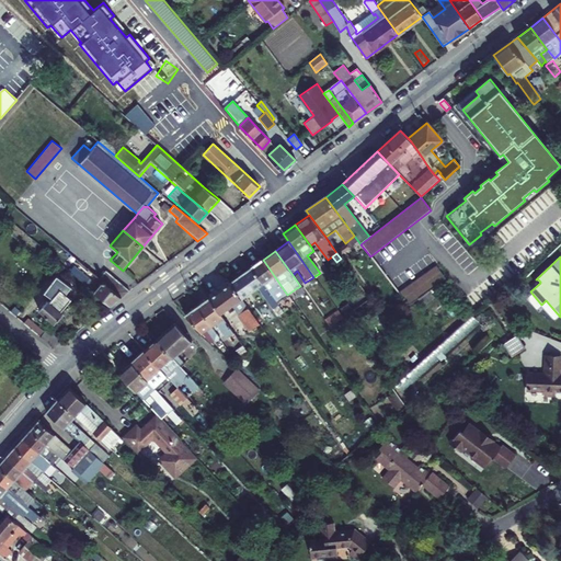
[(287,295),(263,260),(251,268),(262,284),(267,281),(271,285),(272,284),(278,293),(272,296),(278,306),(283,302),(281,301),(288,296),(287,295)]
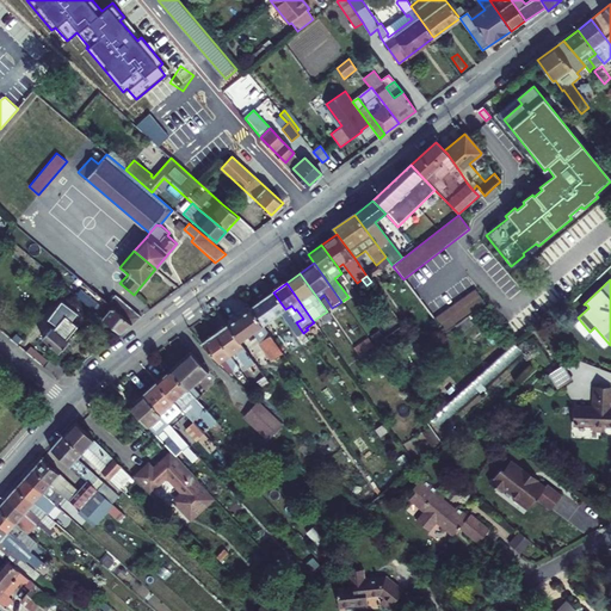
[(115,295),(111,298),(102,290),(98,288),(94,292),(105,301),(134,325),(143,318),(115,295)]
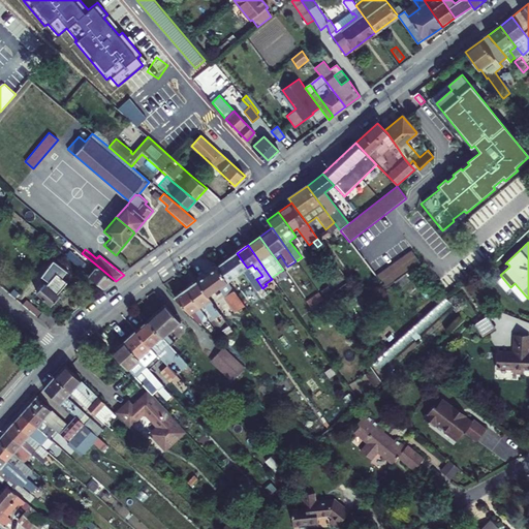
[(376,277),(385,289),(416,267),(421,263),(411,251),(376,277)]
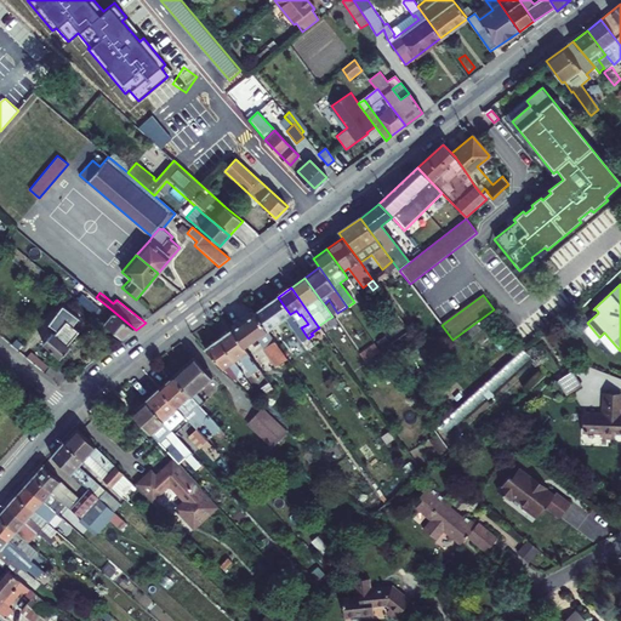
[(300,326),(290,314),(278,297),(255,314),(267,330),(286,318),(308,349),(314,346),(308,339),(301,328),(300,326)]
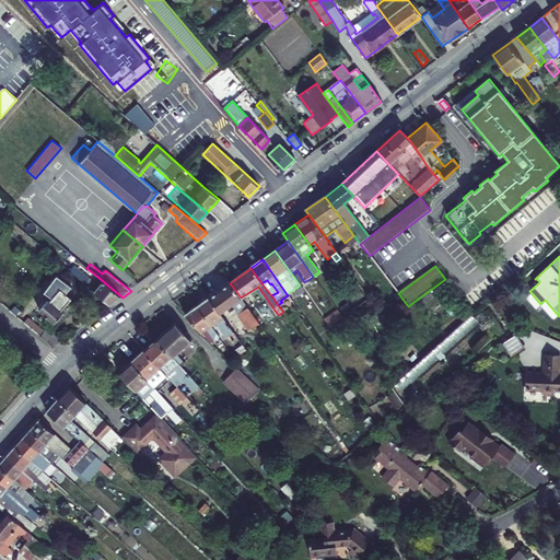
[(112,306),(123,298),(96,276),(88,287),(112,306)]
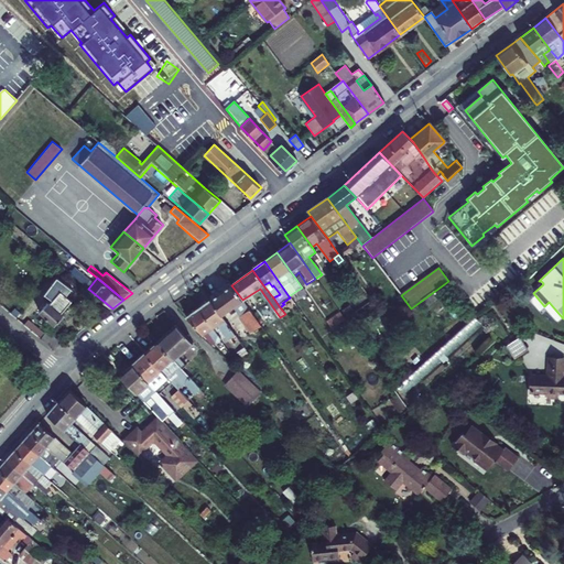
[(61,314),(72,301),(60,291),(60,292),(51,284),(38,300),(44,305),(38,312),(54,326),(63,315),(61,314)]
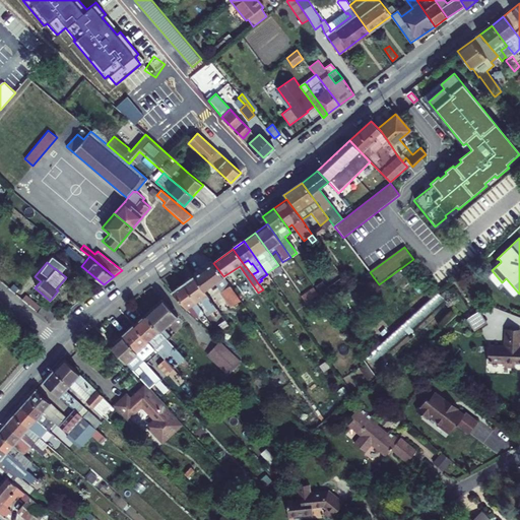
[(223,276),(213,263),(193,276),(204,290),(214,283),(232,307),(241,301),(223,276)]
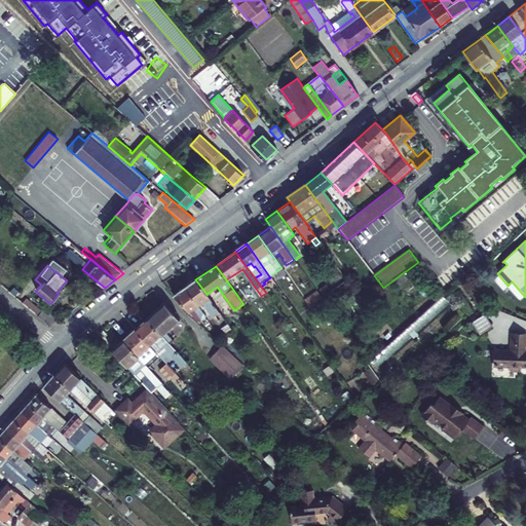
[(286,274),(282,268),(276,271),(280,277),(286,274)]
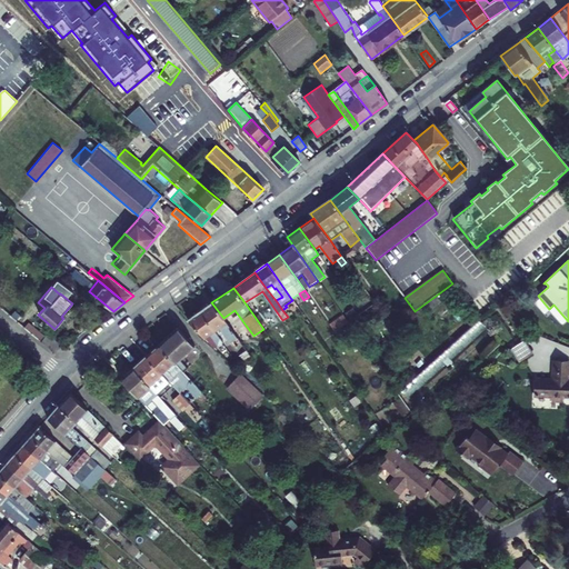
[(250,356),(223,318),(211,302),(200,311),(213,330),(218,328),(225,336),(219,339),(222,343),(228,340),(242,361),(250,356)]
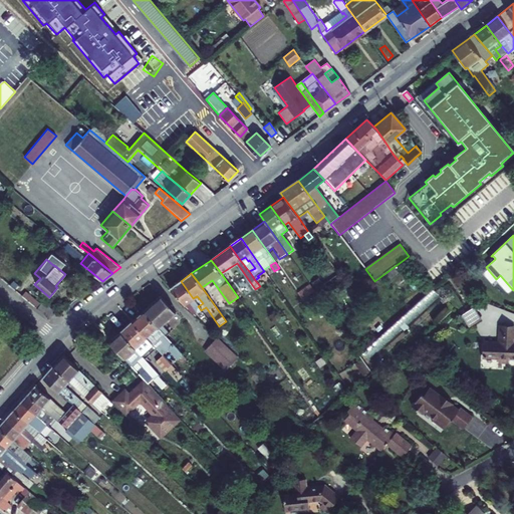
[(198,306),(193,298),(181,281),(170,289),(184,306),(194,315),(201,310),(198,306)]
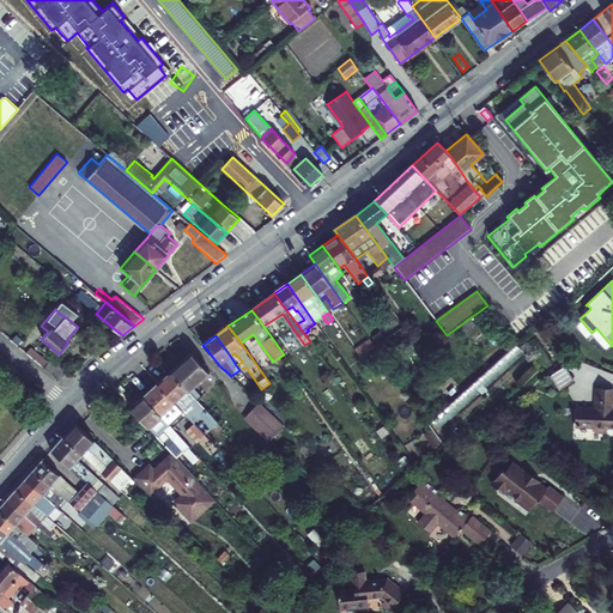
[(360,358),(375,347),(370,339),(354,350),(360,358)]
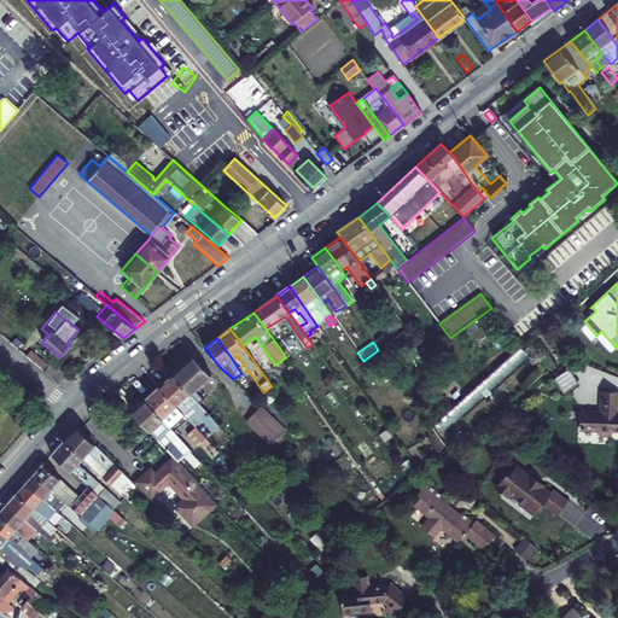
[(529,357),(519,347),(431,426),(448,450),(455,445),(444,432),(529,357)]
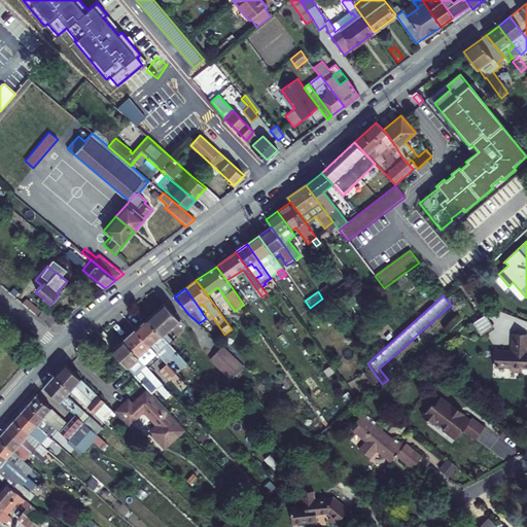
[(328,308),(322,299),(310,308),(316,317),(328,308)]
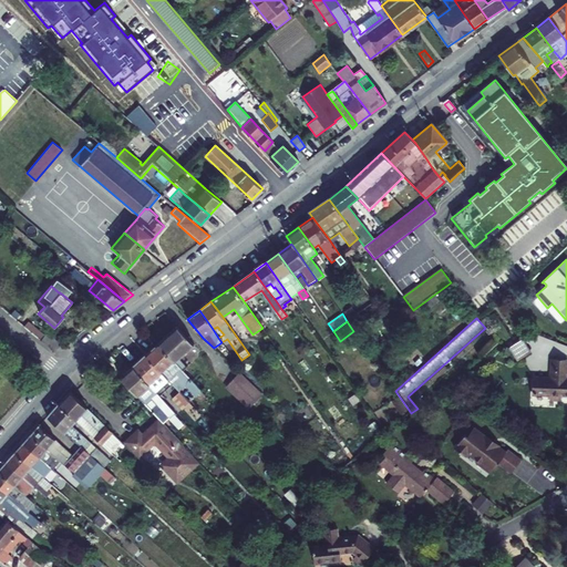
[(177,326),(157,343),(183,372),(187,368),(178,359),(194,344),(177,326)]
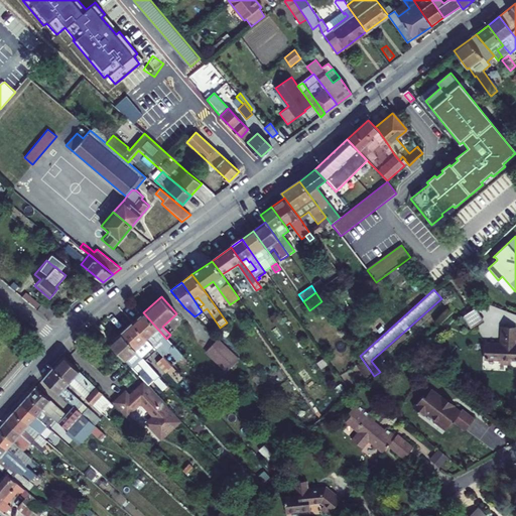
[(166,339),(143,312),(132,323),(147,340),(153,346),(159,341),(177,361),(182,357),(173,346),(166,339)]
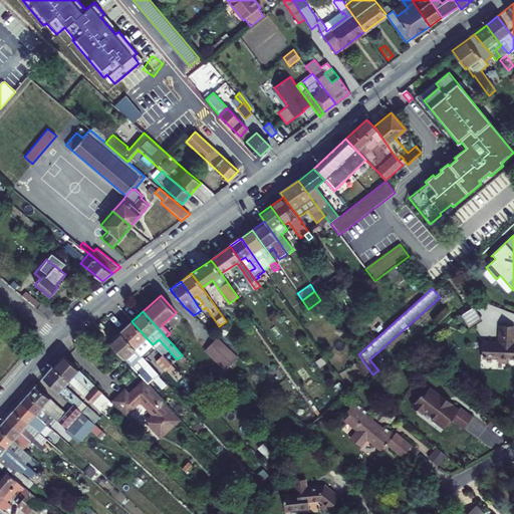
[(454,320),(463,332),(475,324),(467,311),(454,320)]
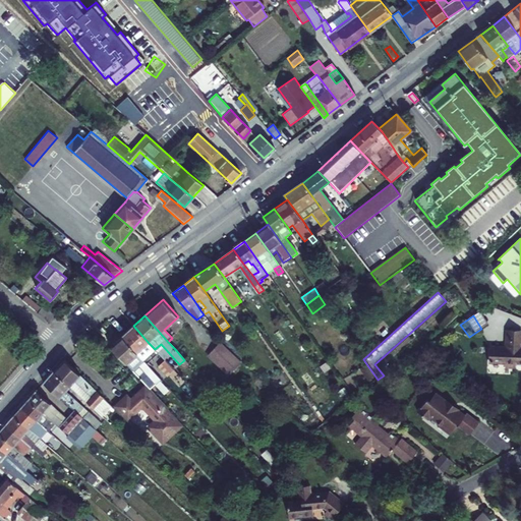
[(136,353),(149,343),(133,326),(121,337),(136,353)]
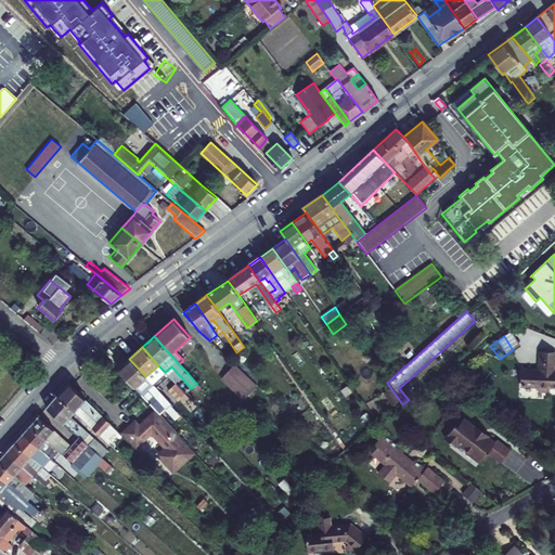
[(228,359),(232,356),(228,349),(222,353),(227,358),(228,359)]
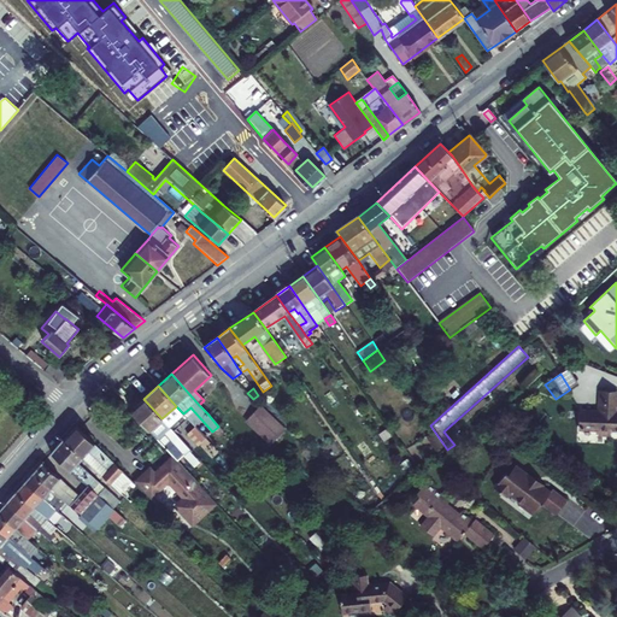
[(616,413),(613,413),(615,392),(598,391),(597,410),(580,410),(579,429),(598,430),(598,436),(611,436),(611,432),(616,430),(616,413)]
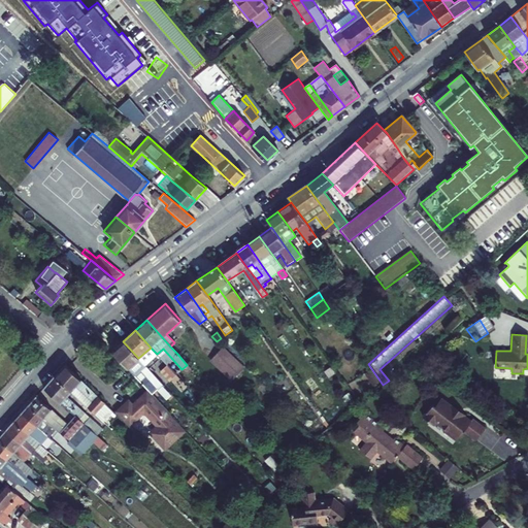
[(176,340),(174,342),(170,347),(177,354),(184,348),(176,340)]
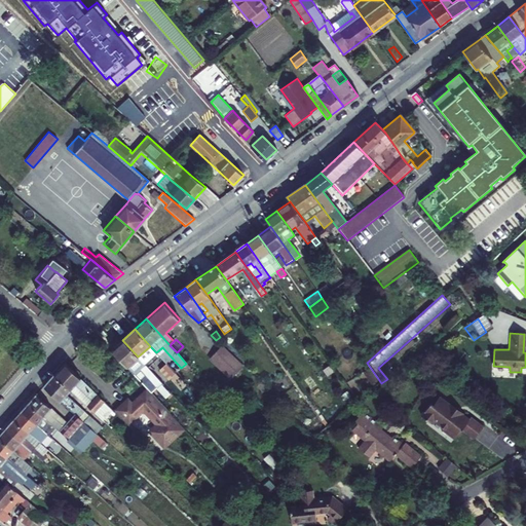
[(215,339),(202,351),(221,370),(233,357),(216,340),(215,339)]
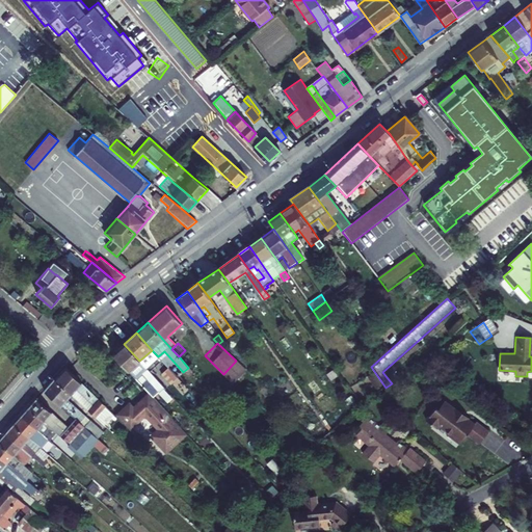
[(139,361),(124,344),(112,355),(150,394),(151,396),(153,398),(164,388),(139,361)]
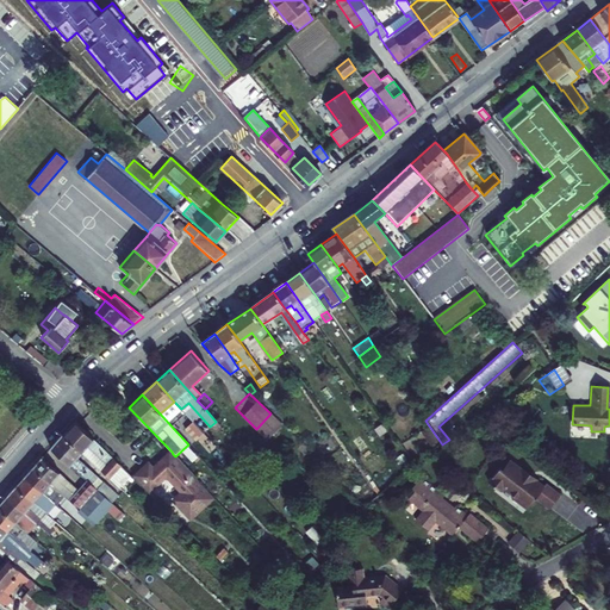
[(130,474),(75,421),(62,435),(81,453),(82,453),(103,472),(118,487),(130,474)]
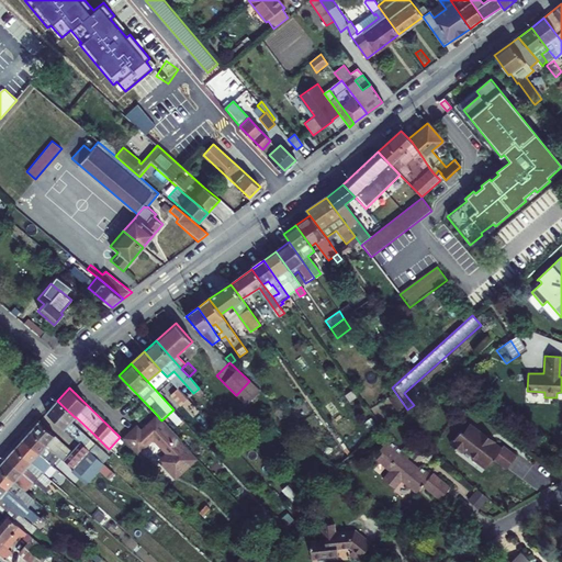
[(181,406),(188,400),(178,389),(170,395),(181,406)]
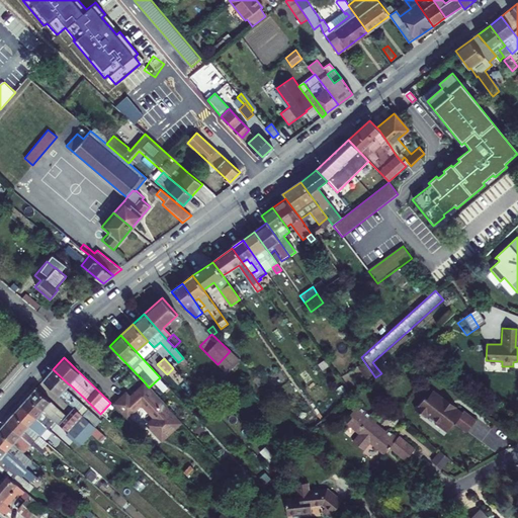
[(365,377),(370,373),(363,363),(358,366),(365,377)]
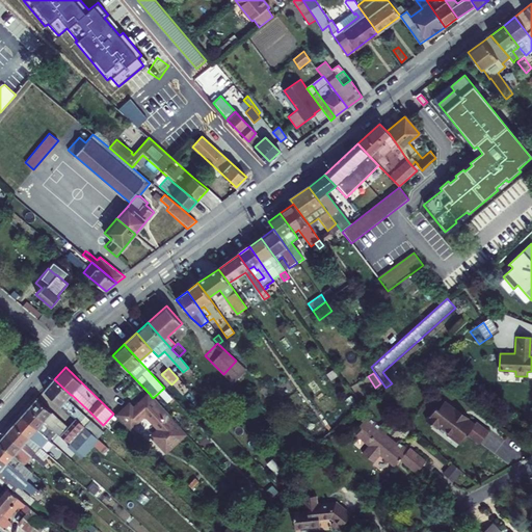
[(71,395),(54,379),(44,391),(76,419),(98,439),(103,432),(68,400),(72,395),(71,395)]
